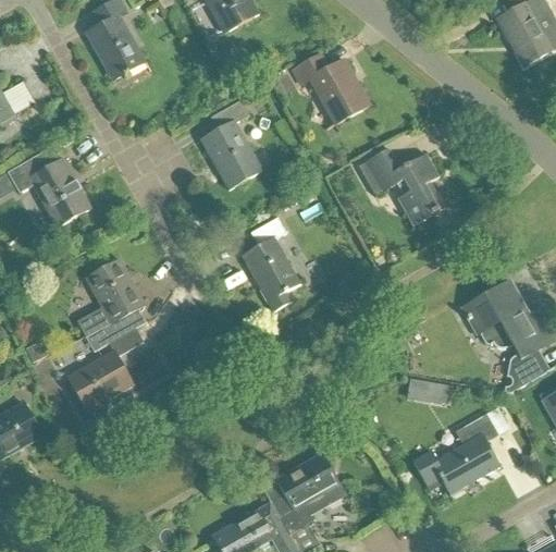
[(100,23),(85,32),(94,47),(96,46),(114,77),(144,61),(119,15),(126,11),(120,0),(110,0),(93,10),(100,23)]
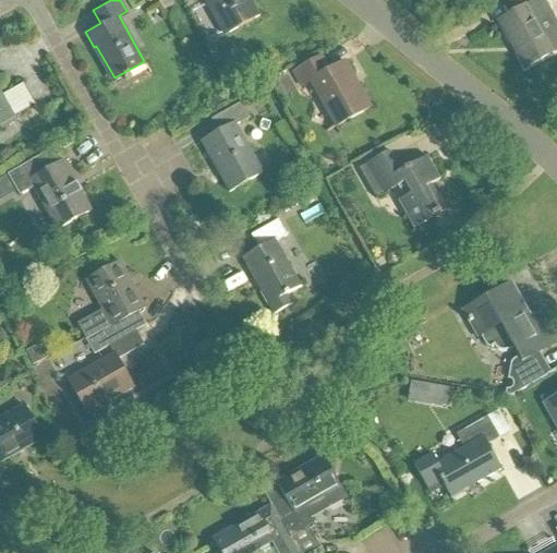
[(205,0),(223,32),(257,13),(251,0),(205,0)]
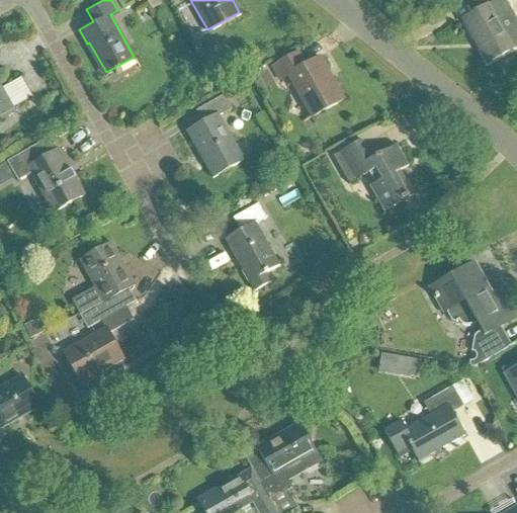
[(516,43),(516,19),(506,0),(471,0),(477,7),(460,16),(486,61),(516,43)]
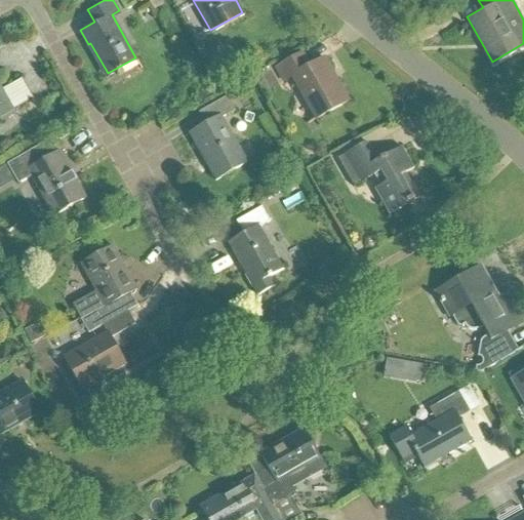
[(291,74),(315,116),(348,97),(323,55),(309,63),(301,50),(275,65),(283,78),(291,74)]
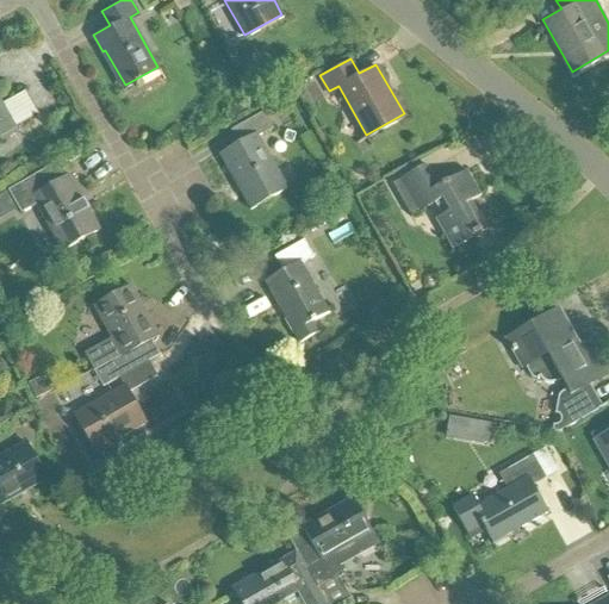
[(0,134),(16,125),(0,97),(0,134)]
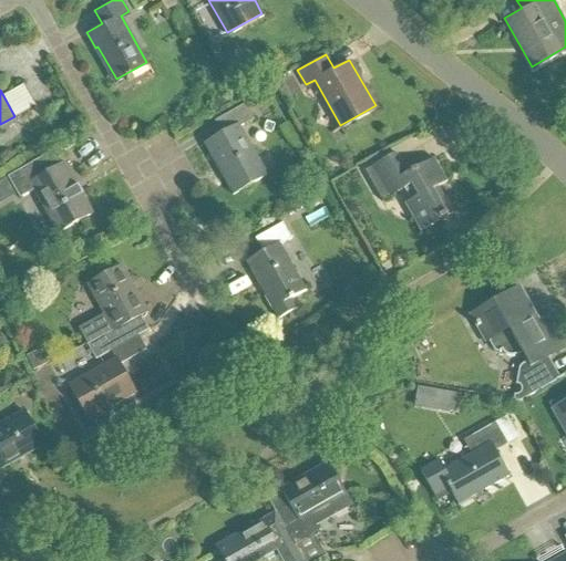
[(220,132),(204,141),(232,191),(266,173),(238,124),(253,116),(244,101),(213,117),(220,132)]
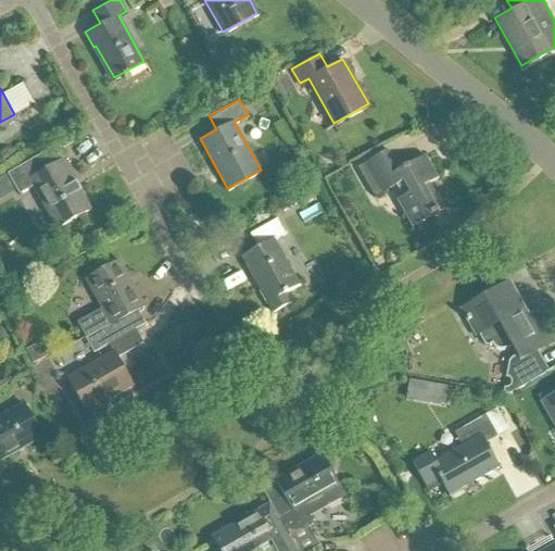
[(89,207),(61,158),(58,160),(49,146),(5,171),(17,192),(33,184),(57,225),(89,207)]
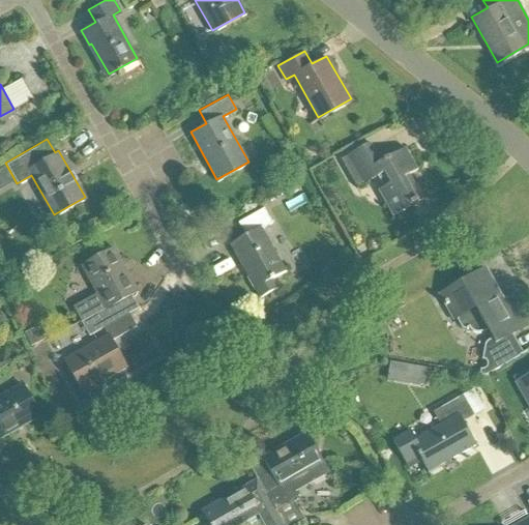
[(347,152),(363,181),(376,174),(383,184),(377,187),(391,213),(422,197),(408,172),(416,167),(405,145),(380,159),(369,140),(347,152)]
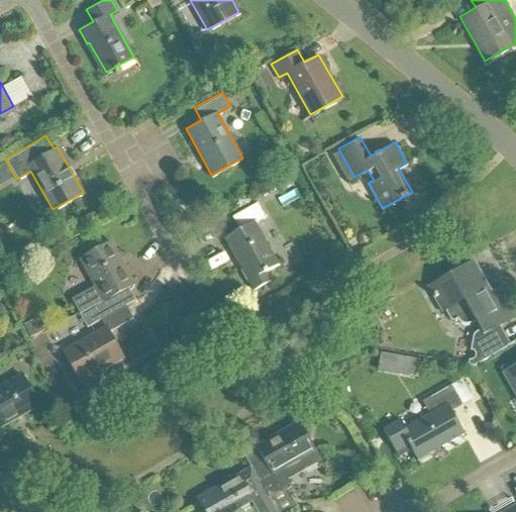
[(338,148),(331,152),(347,181),(354,177),(338,148)]
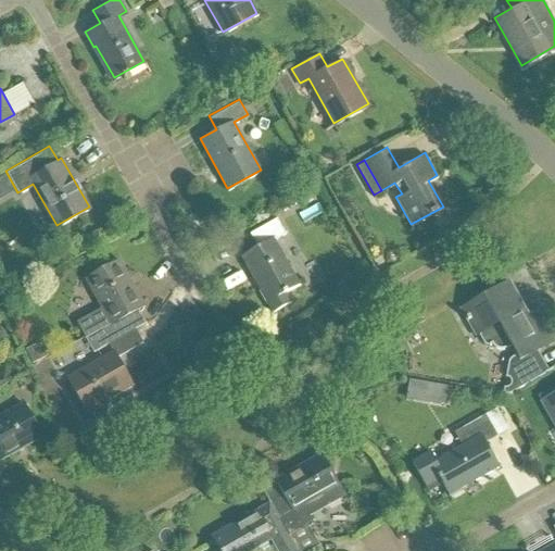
[(297,191),(301,199),(315,190),(312,183),(297,191)]
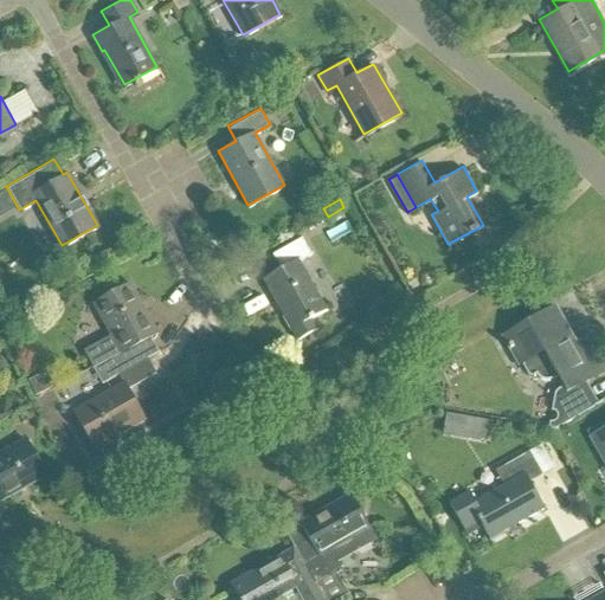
[(271,252),(280,266),(262,277),(281,309),(280,310),(289,328),(290,328),(296,337),(316,327),(310,316),(326,308),(298,258),(310,252),(301,236),(271,252)]
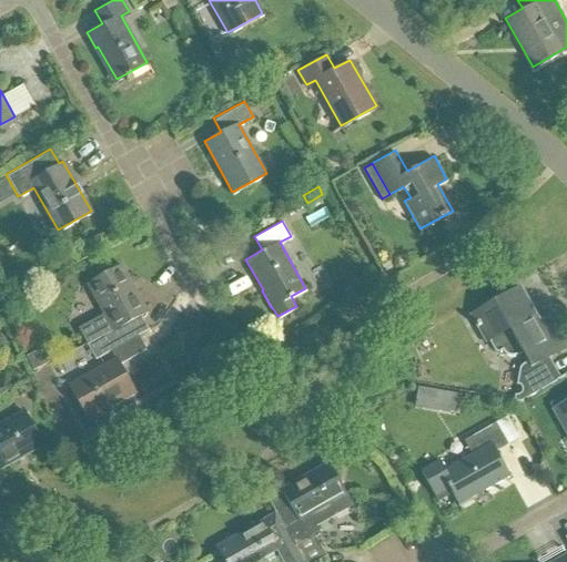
[(110,348),(138,333),(149,327),(141,313),(147,310),(120,263),(87,282),(103,312),(78,326),(87,341),(85,341),(94,357),(110,348)]
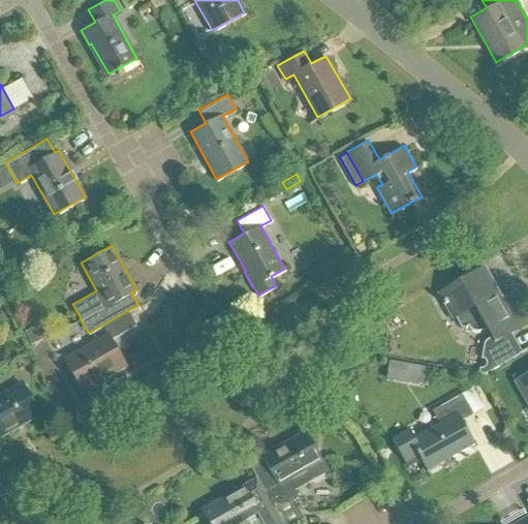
[(518,326),(527,320),(511,293),(501,298),(484,266),(438,291),(452,316),(454,314),(459,324),(461,326),(462,326),(464,326),(468,324),(469,326),(472,328),(474,329),(477,329),(480,329),(484,327),(486,326),(491,336),(485,339),(482,356),(483,356),(485,357),(486,358),(486,360),(486,362),(485,364),(484,366),(479,366),(478,372),(485,372),(521,350),(509,331),(518,326)]
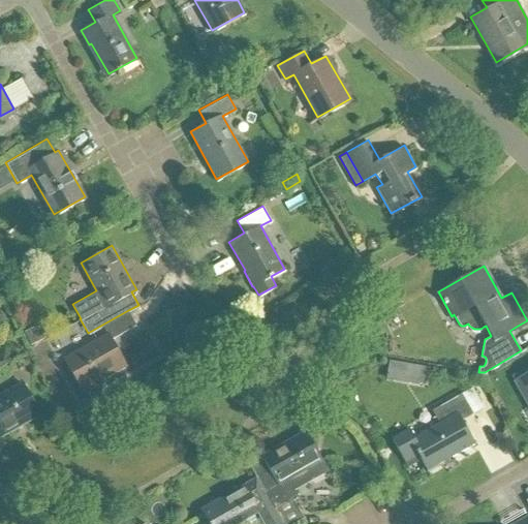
[(128,310),(102,325),(107,333),(64,358),(82,389),(125,364),(111,338),(135,324),(128,310)]
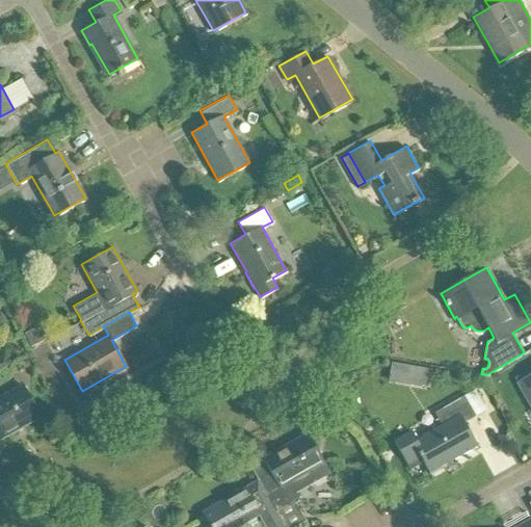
[(392,362),(389,377),(422,384),(425,367),(392,362)]
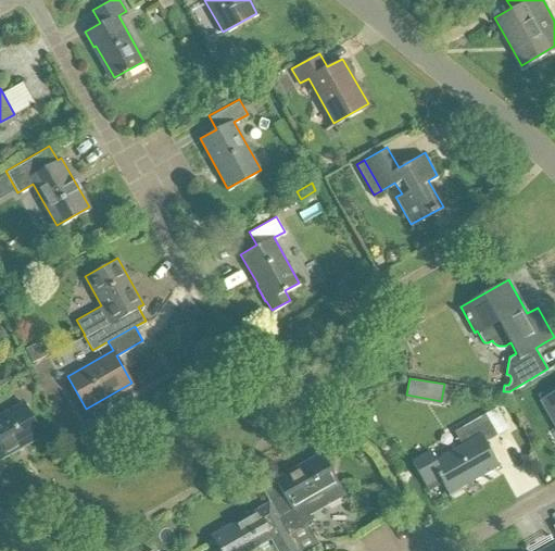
[(540,399),(553,391),(550,385),(537,392),(540,399)]
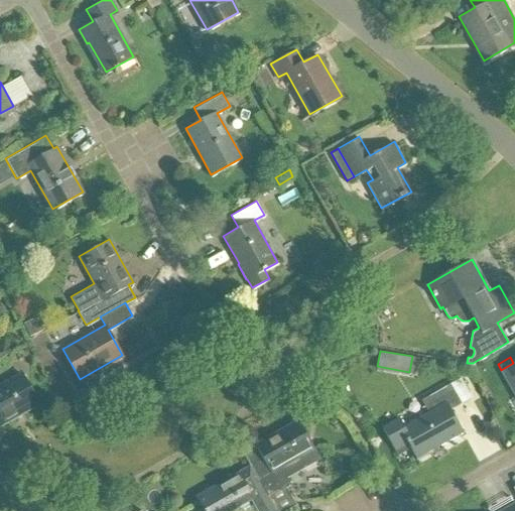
[(514,418),(513,419),(514,420),(514,419),(514,361),(513,363),(501,370),(514,395),(514,418)]
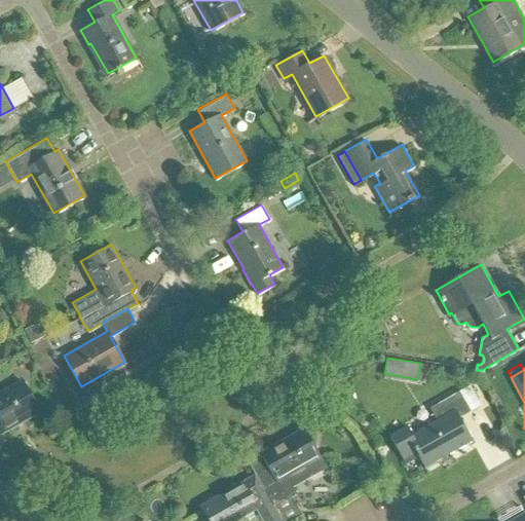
[(0,431),(39,410),(22,379),(0,391),(0,431)]
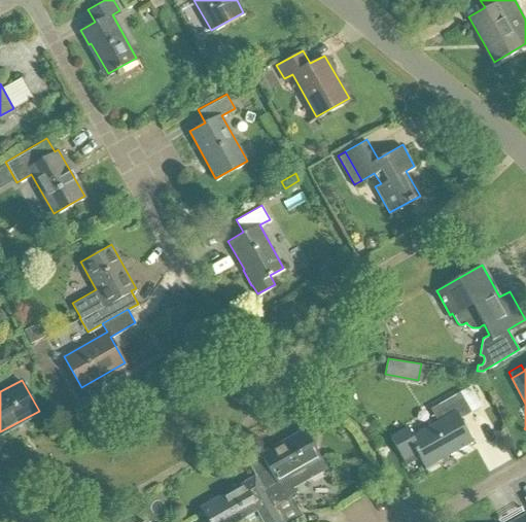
[(470,410),(459,390),(429,407),(436,419),(412,433),(407,425),(389,435),(402,457),(415,450),(425,467),(437,461),(436,460),(472,440),(459,417),(470,410)]
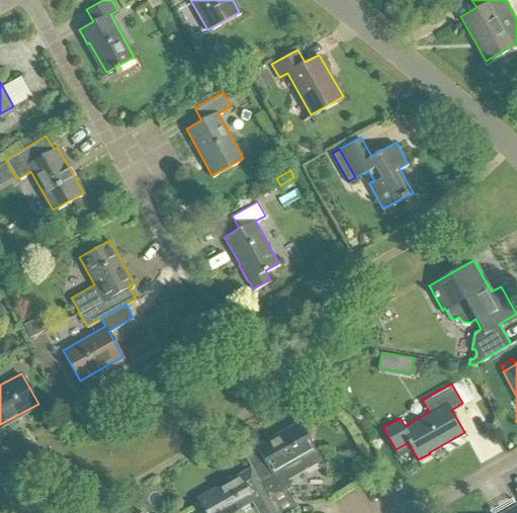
[(245,455),(251,466),(276,511),(277,512),(282,512),(295,506),(285,488),(290,485),(286,478),(305,467),(300,458),(316,449),(297,418),(282,427),(282,428),(255,444),(257,448),(245,455)]
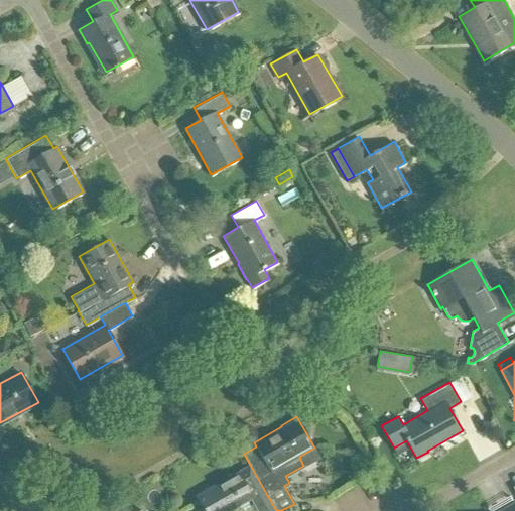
[(250,465),(239,472),(238,470),(210,486),(210,485),(195,494),(204,510),(250,510),(255,508),(256,510),(272,510),(275,509),(250,465)]
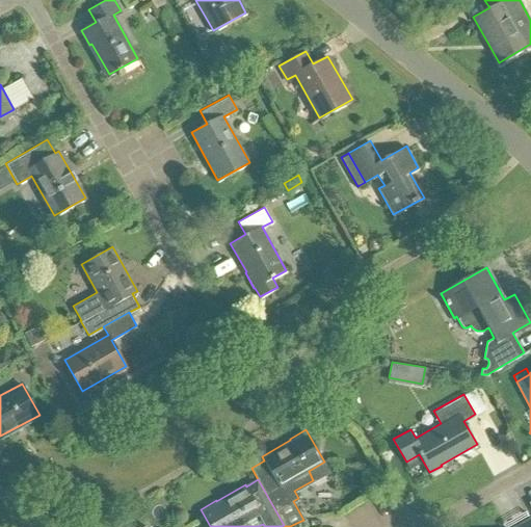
[(530,526),(530,520),(530,518),(511,526),(530,526)]
